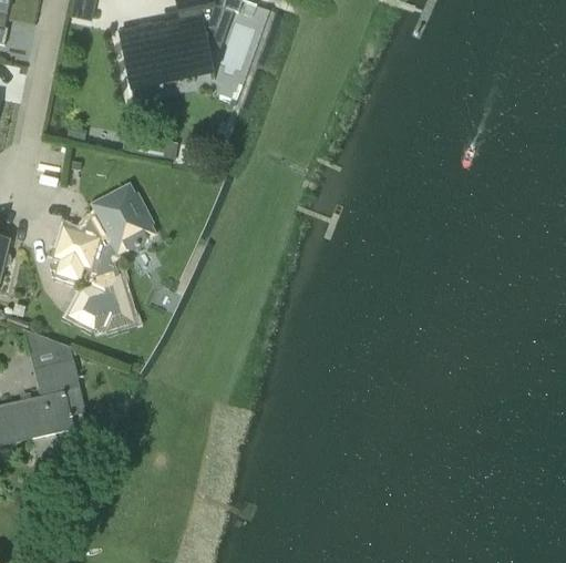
[(0,0),(0,27),(6,28),(10,0),(0,0)]
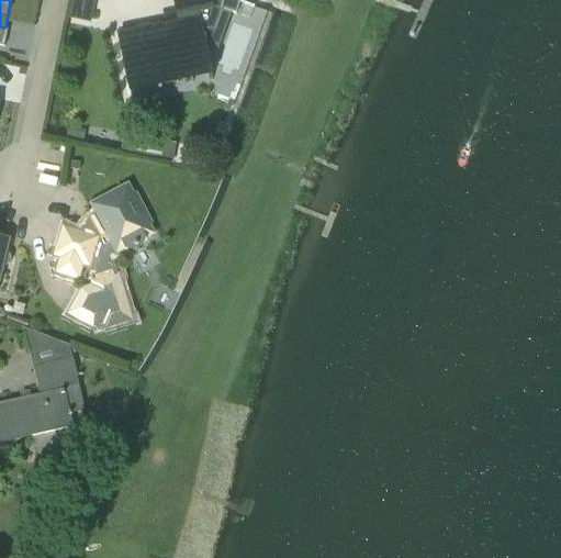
[(93,19),(97,0),(74,0),(70,13),(93,19)]
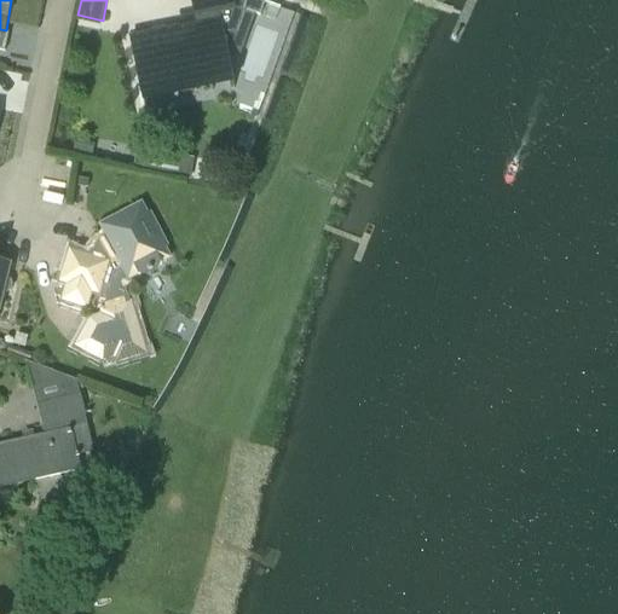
[(196,0),(198,13),(179,18),(182,30),(134,40),(146,100),(234,82),(226,47),(242,53),(258,11),(263,12),(266,0),(196,0)]
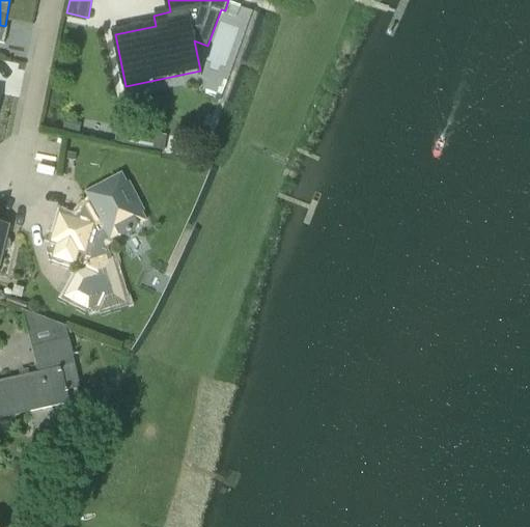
[(81,125),(65,121),(63,130),(79,134),(81,125)]
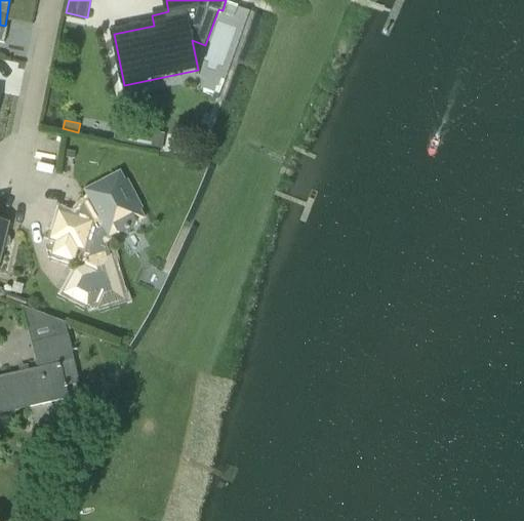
[(120,126),(117,142),(159,150),(162,134),(120,126)]
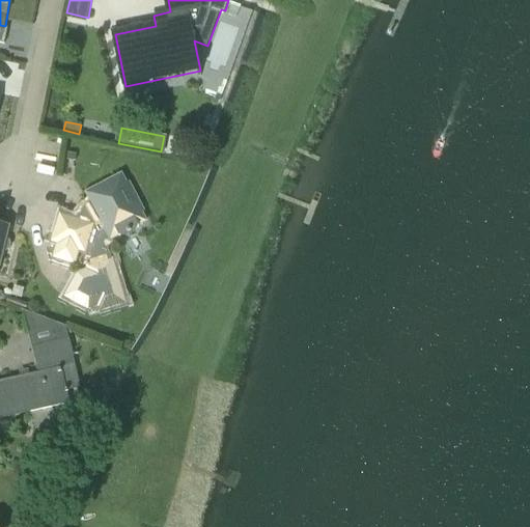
[(61,212),(52,239),(56,241),(52,257),(76,265),(81,248),(85,249),(89,239),(98,241),(91,259),(87,262),(88,266),(77,270),(64,294),(89,307),(100,304),(101,308),(126,300),(108,237),(147,218),(122,172),(87,190),(92,199),(85,203),(80,210),(78,217),(61,212)]
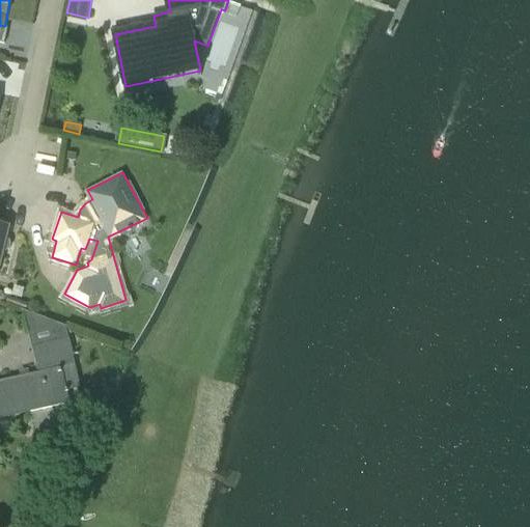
[(0,266),(4,249),(7,249),(10,247),(11,244),(11,241),(9,238),(7,236),(10,223),(0,220),(0,213),(1,210),(0,209),(0,266)]
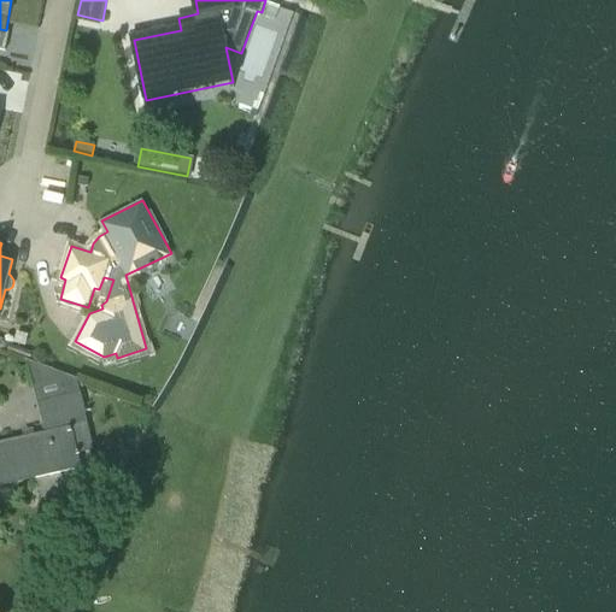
[(27,358),(34,382),(50,378),(53,368),(27,358)]
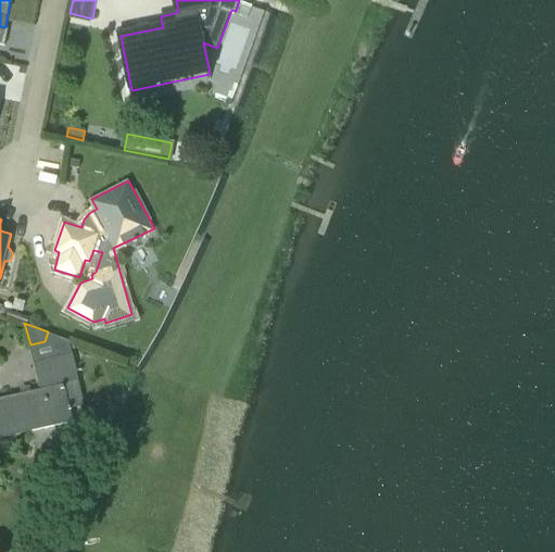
[(70,339),(59,335),(55,345),(58,354),(35,360),(35,362),(41,389),(2,397),(0,397),(0,436),(52,424),(71,421),(68,409),(71,409),(71,406),(84,403),(73,352),(70,339)]
